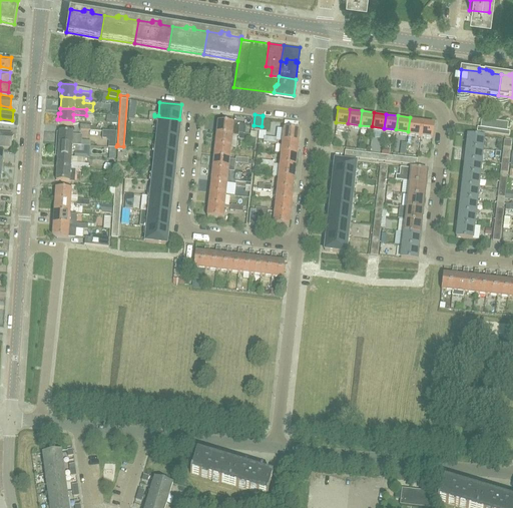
[(509,132),(510,127),(506,127),(507,119),(482,115),(481,123),(477,123),(477,127),(509,132)]
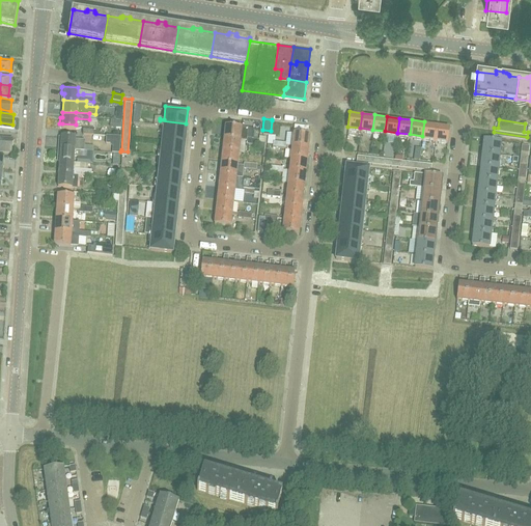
[(163,122),(162,136),(185,139),(186,123),(160,120),(160,122),(163,122)]
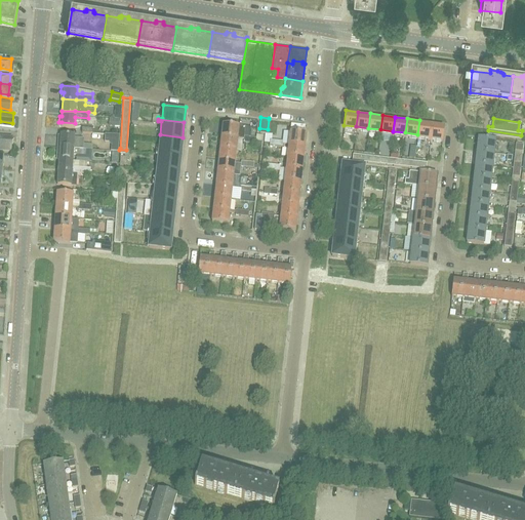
[(245,123),(221,120),(220,132),(237,134),(244,135),(244,132),(245,123)]
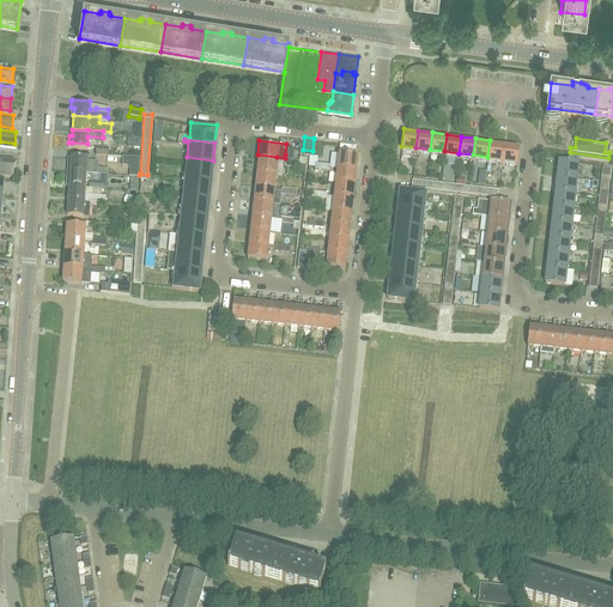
[(502,159),(504,141),(490,140),(487,157),(502,159)]
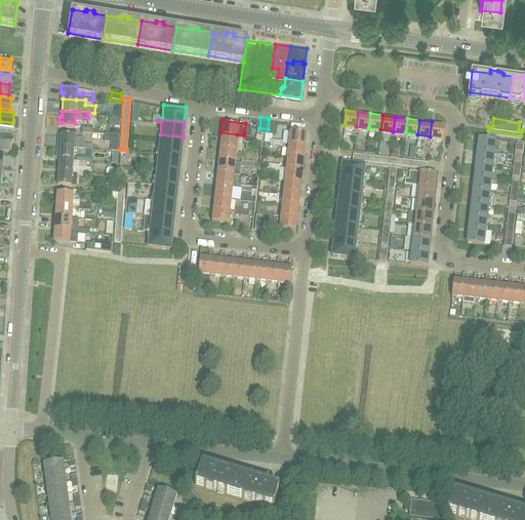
[(444,123),(432,121),(430,136),(442,137),(444,123)]
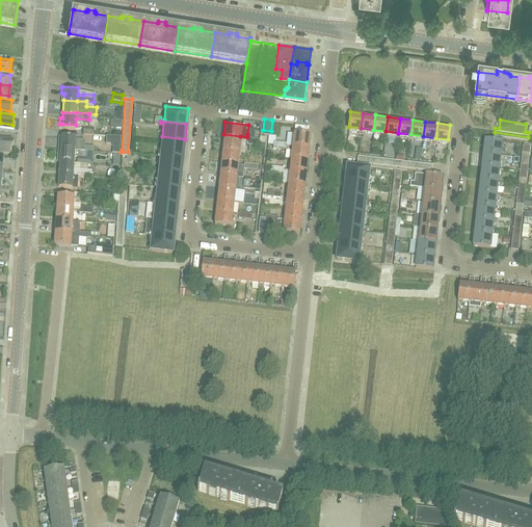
[(293,130),(292,142),(308,145),(310,131),(293,130)]
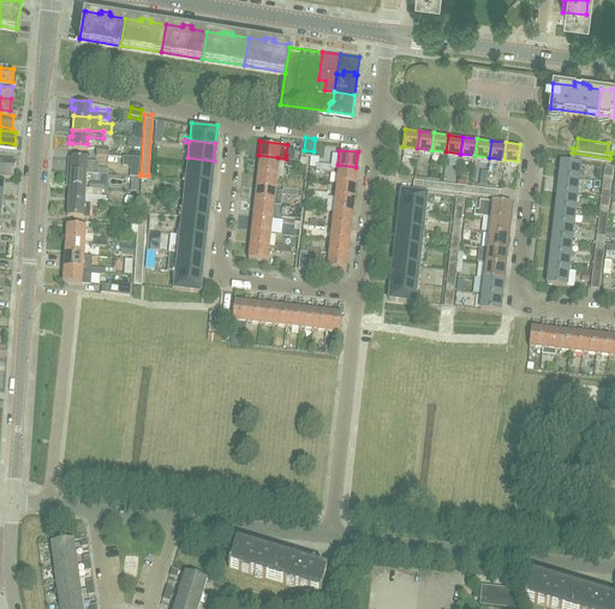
[(130,173),(139,173),(141,154),(123,153),(123,162),(127,162),(130,166),(130,173)]
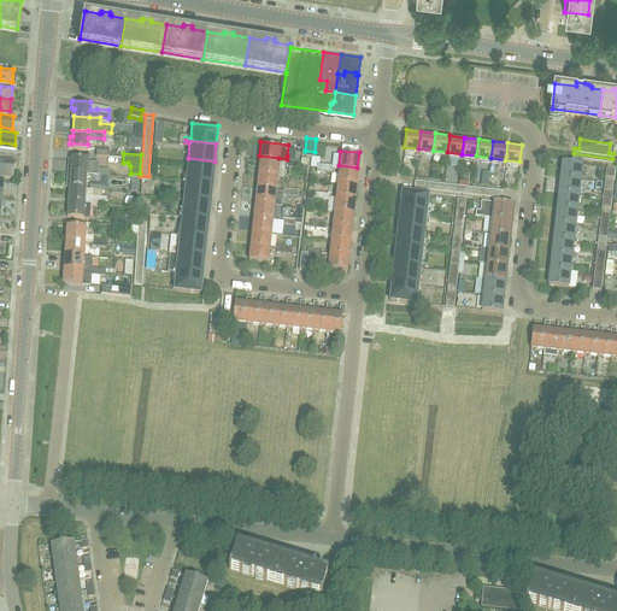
[(0,171),(13,174),(13,156),(0,154),(0,171)]
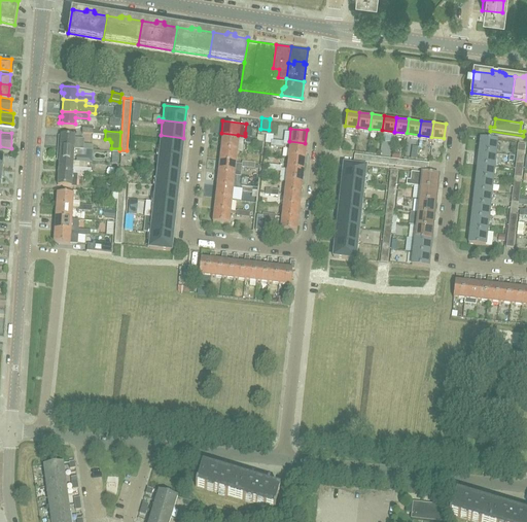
[(60,144),(73,145),(83,146),(84,135),(74,134),(74,133),(59,132),(58,138),(60,138),(60,144)]
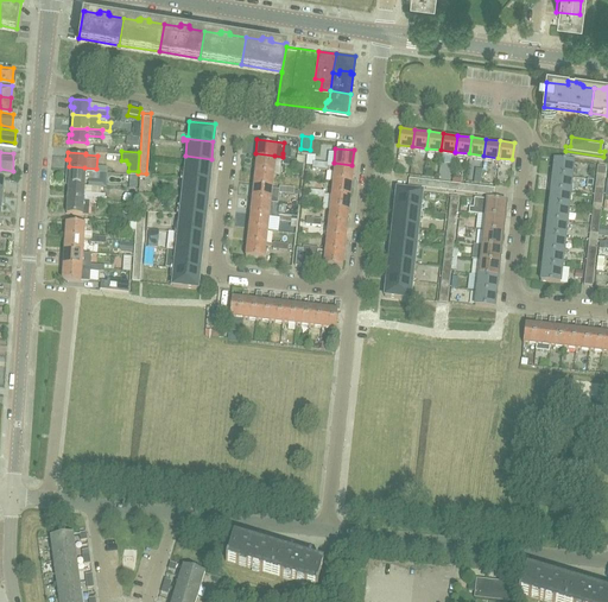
[(255,153),(254,168),(273,170),(274,156),(255,153)]
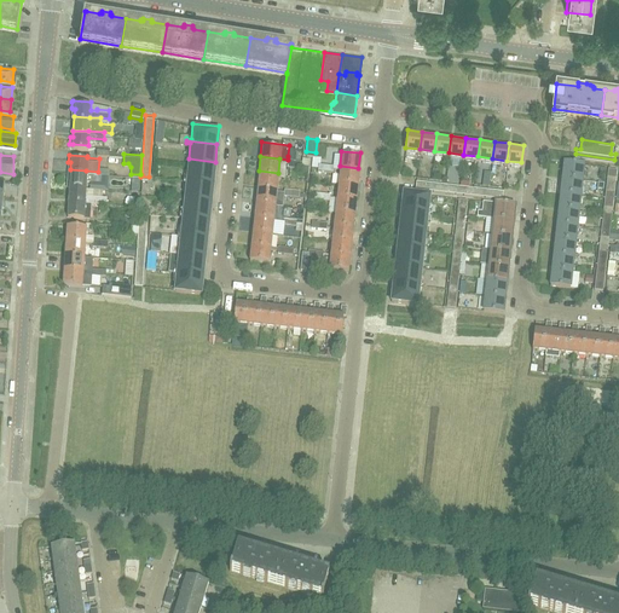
[(563,157),(562,173),(582,175),(583,160),(563,157)]
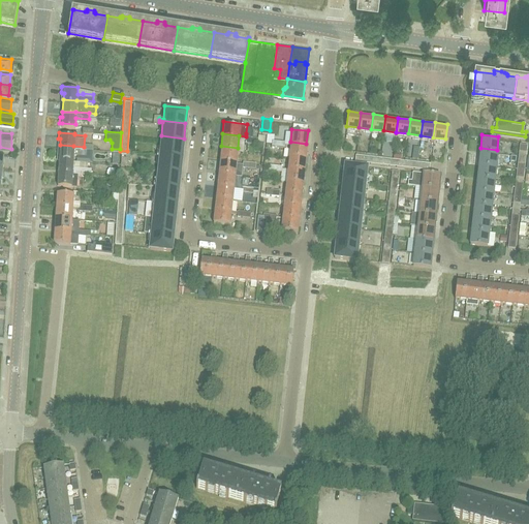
[(156,149),(156,151),(182,154),(184,139),(161,135),(159,149),(156,149)]
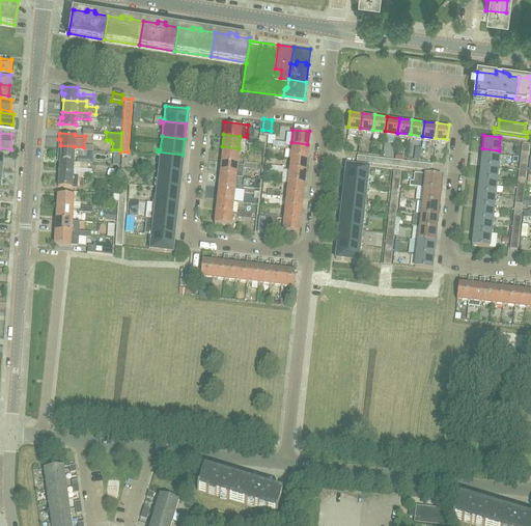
[(289,155),(306,156),(307,144),(291,142),(289,155)]
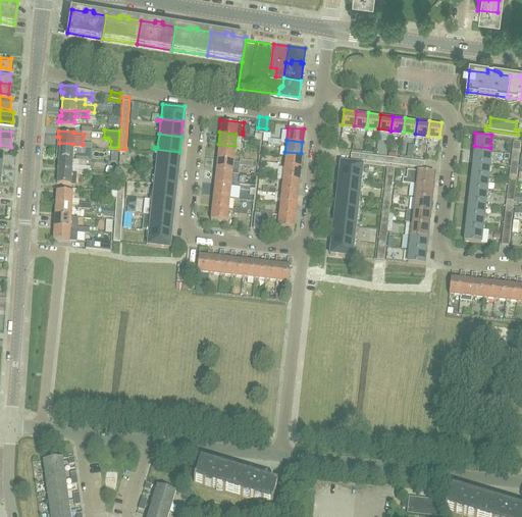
[(91,145),(83,145),(72,144),(59,143),(59,148),(58,148),(57,149),(56,153),(57,154),(58,154),(58,155),(72,156),(72,150),(91,151),(91,145)]
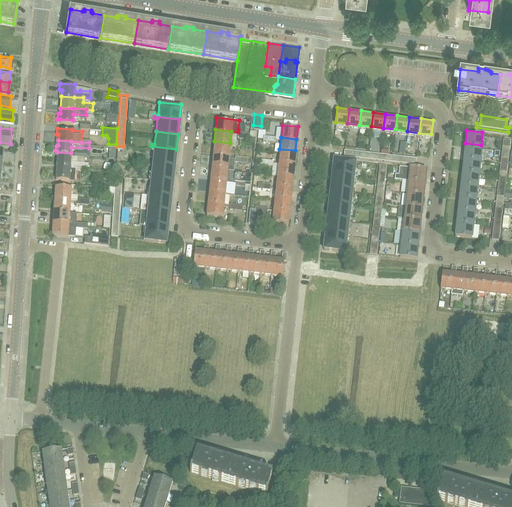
[(213,153),(228,155),(230,143),(214,141),(213,153)]
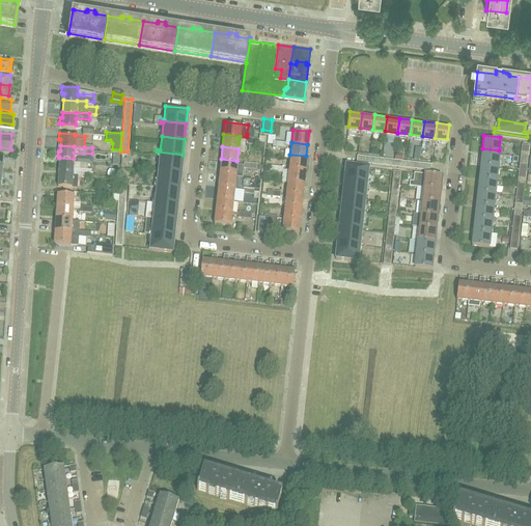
[(499,150),(482,148),(480,162),(498,164),(499,150)]
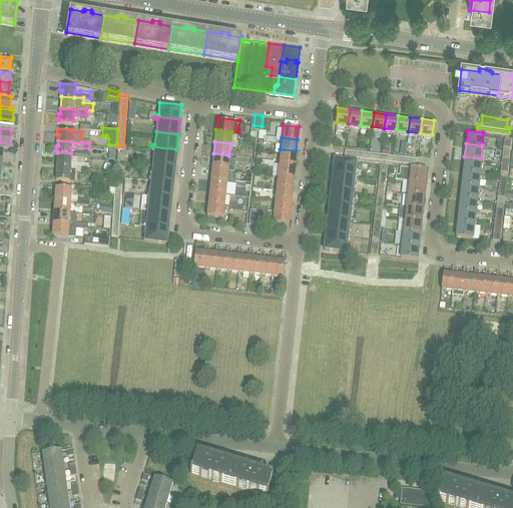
[(153,160),(152,161),(174,164),(176,149),(151,146),(151,147),(154,148),(153,160)]
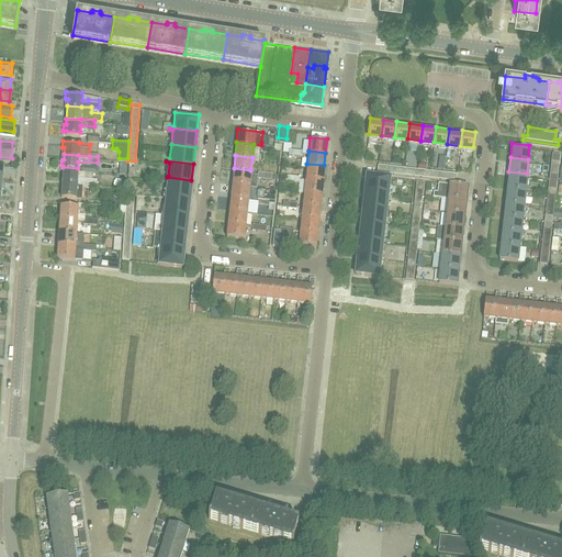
[(323,178),(324,165),(306,164),(305,176),(323,178)]
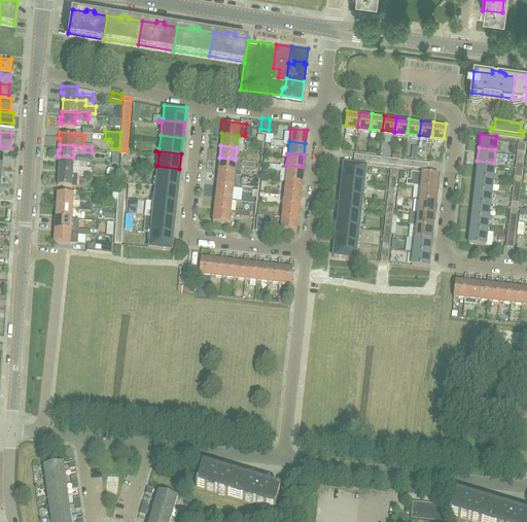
[(59,157),(58,169),(91,171),(91,165),(72,164),(73,158),(59,157)]
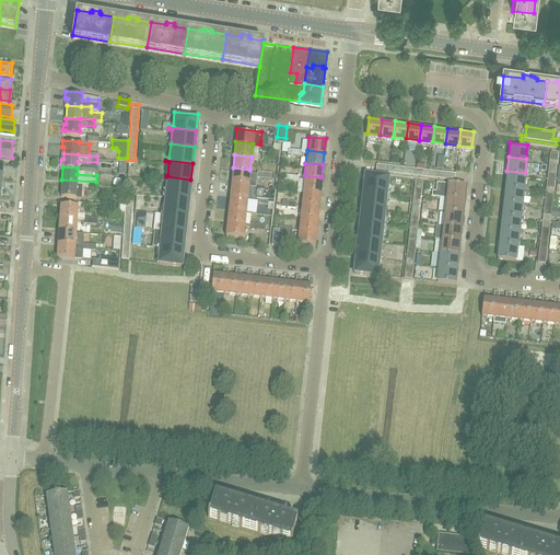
[(233,168),(231,180),(248,182),(249,170),(233,168)]
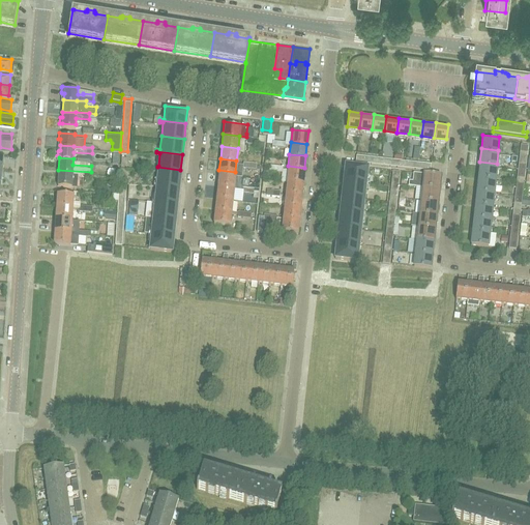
[(97,162),(97,173),(114,172),(113,161),(97,162)]
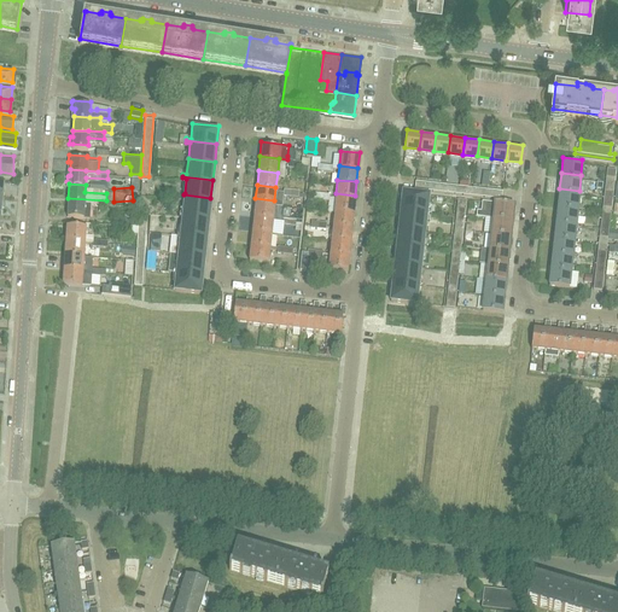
[(402,192),(400,205),(426,209),(429,190),(402,187),(402,192)]
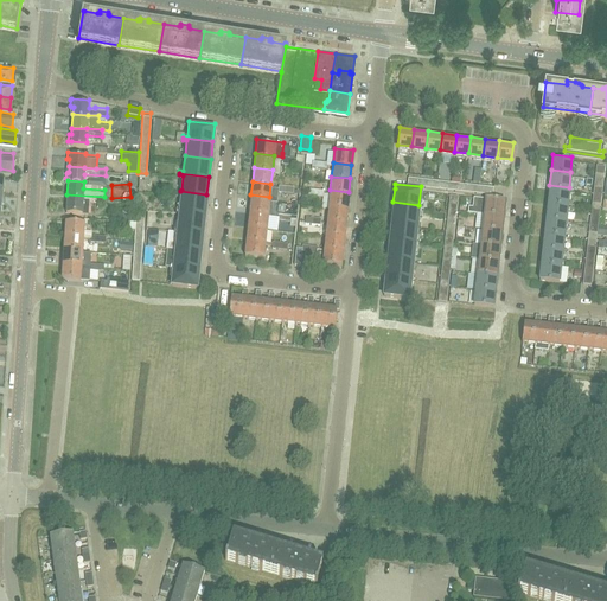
[(549,185),(548,200),(567,202),(569,187),(549,185)]
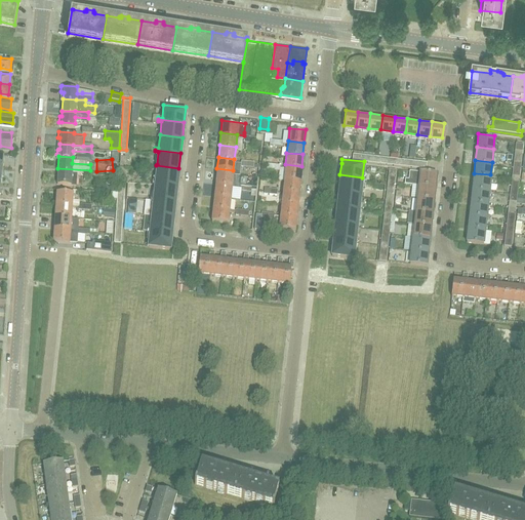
[(285,164),(284,176),(299,178),(301,166),(285,164)]
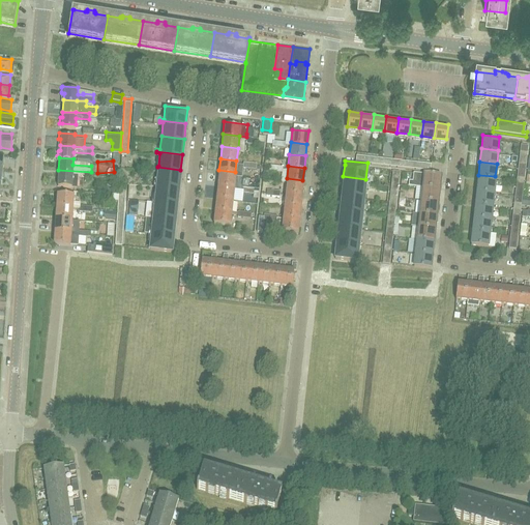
[(156,182),(179,185),(180,170),(157,167),(156,180),(153,180),(153,182),(156,182)]
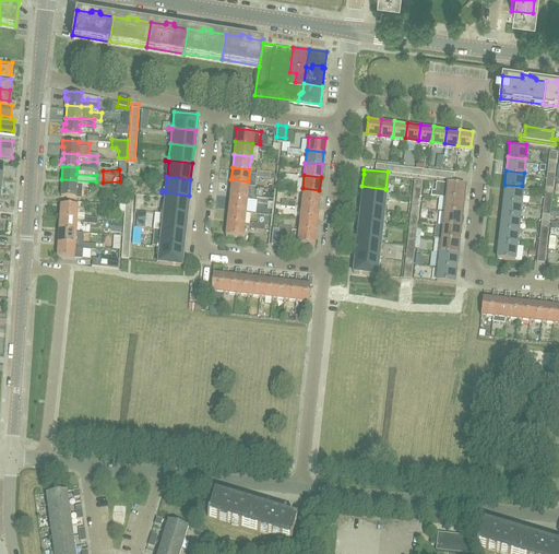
[(96,181),(61,179),(61,192),(75,193),(81,193),(82,181),(96,181)]
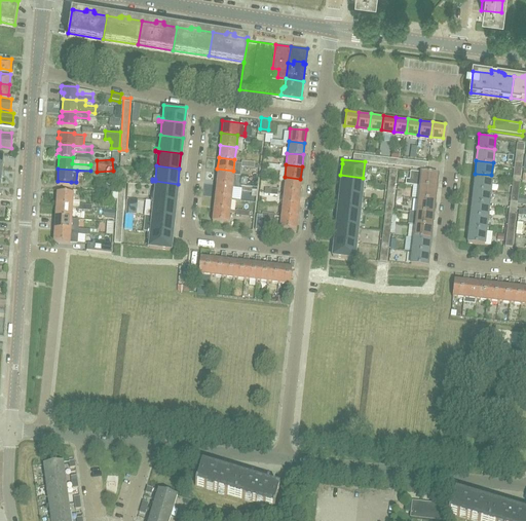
[(232,183),(233,171),(217,169),(216,181),(232,183)]
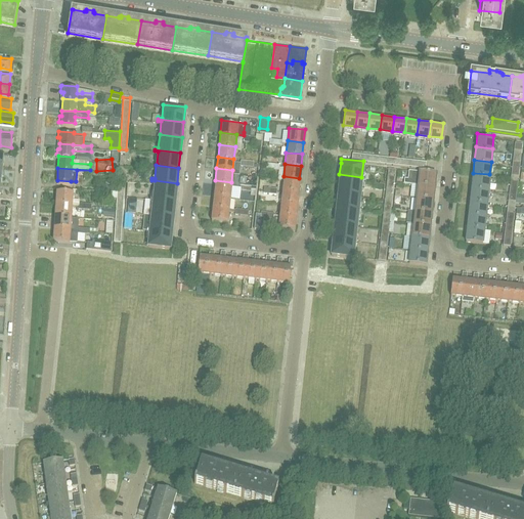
[(418,181),(434,183),(436,170),(419,168),(418,176),(403,174),(402,179),(411,180),(418,181)]
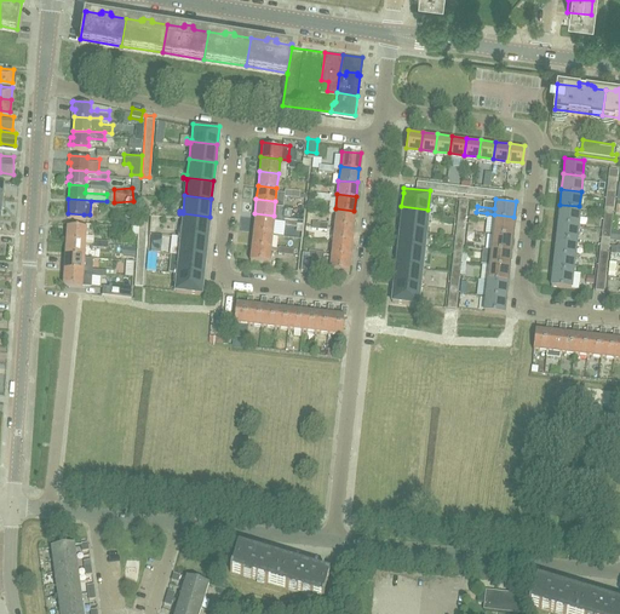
[(560,205),(558,219),(578,222),(579,206),(560,205)]
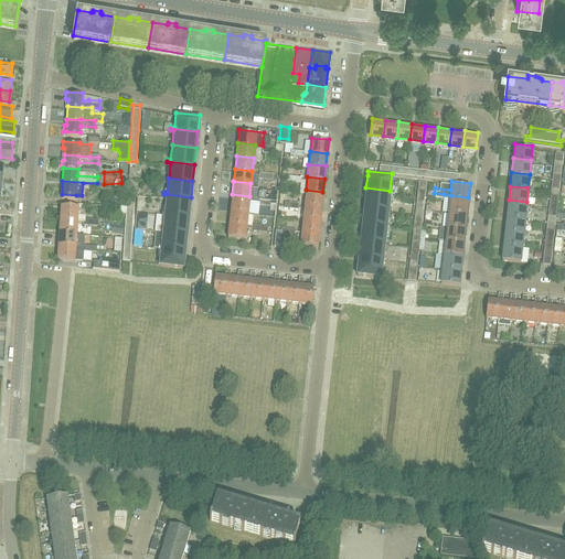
[(126,195),(126,203),(123,257),(129,257),(135,187),(127,187),(126,195)]
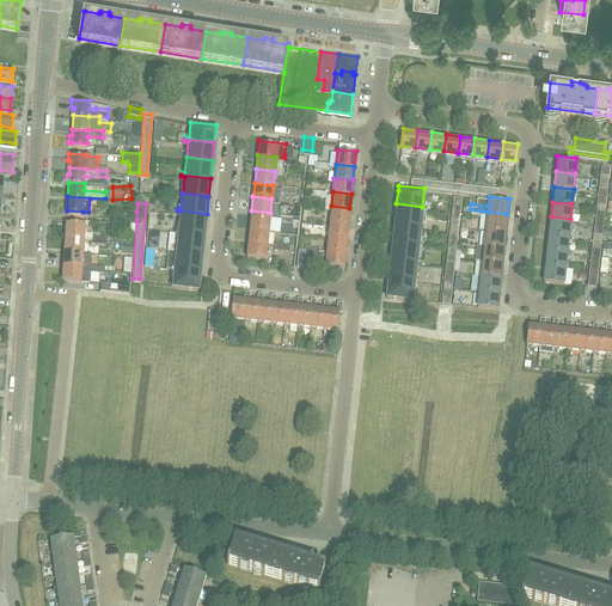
[(420,225),(422,207),(396,203),(395,221),(420,225)]
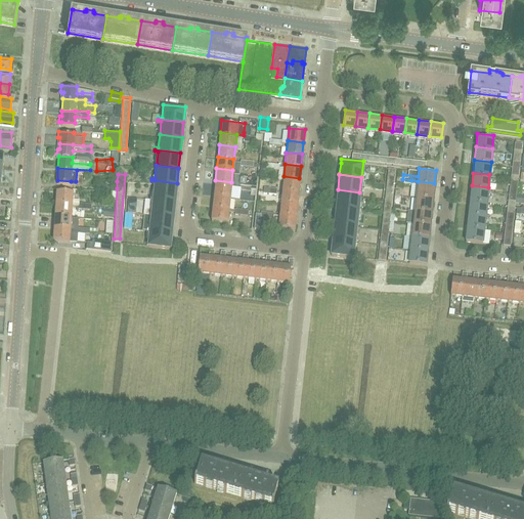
[(282,188),(298,190),(299,178),(284,176),(282,188)]
